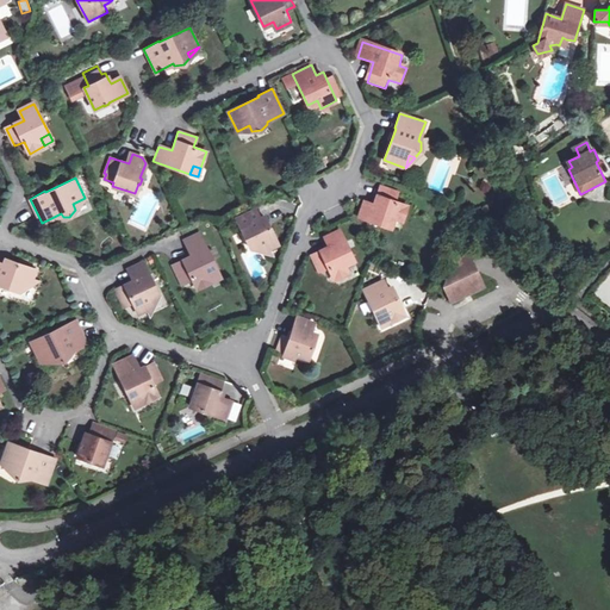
[(373,203),(365,200),(359,216),(391,228),(393,218),(402,221),(408,205),(396,200),(399,191),(380,185),(373,203)]
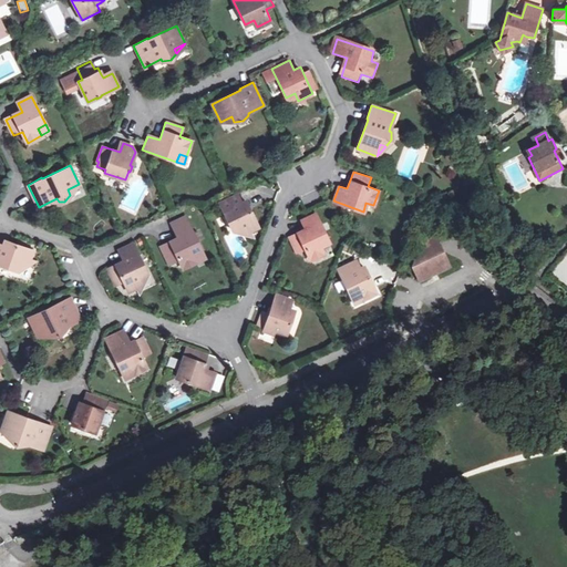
[(68,189),(70,195),(79,184),(68,189)]
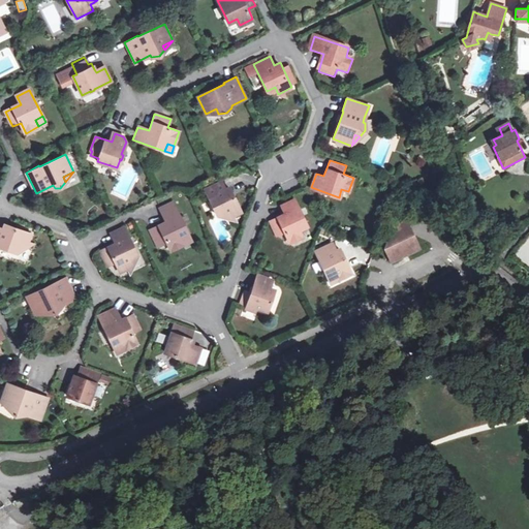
[(225,214),(228,219),(234,217),(241,213),(228,188),(224,190),(221,183),(206,190),(218,217),(225,214)]
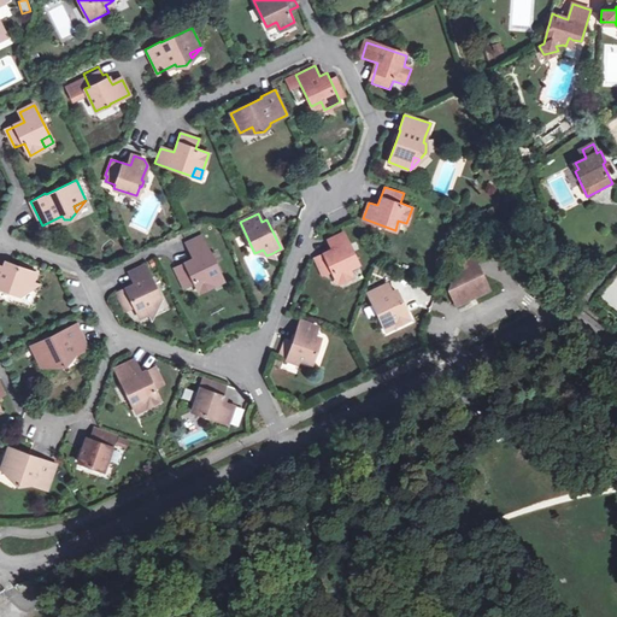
[(328,240),(331,250),(313,258),(323,276),(331,272),(338,283),(352,276),(348,269),(358,263),(344,233),(328,240)]
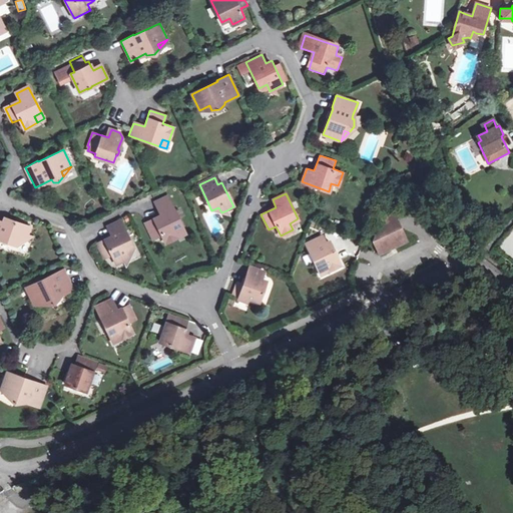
[(166,242),(178,236),(175,231),(182,227),(167,196),(155,202),(161,215),(146,222),(154,238),(162,234),(166,242)]
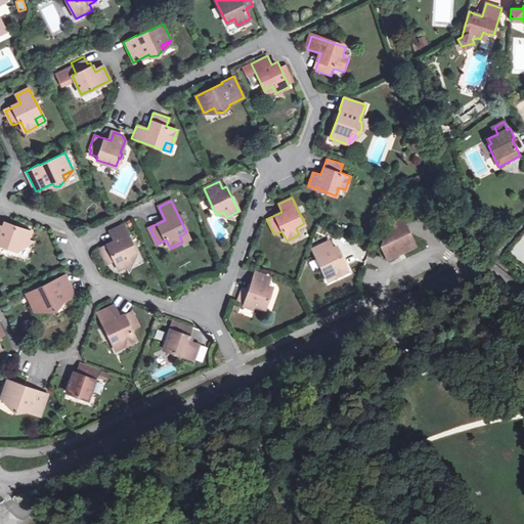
[(401,217),(387,225),(382,245),(388,257),(415,243),(401,217)]
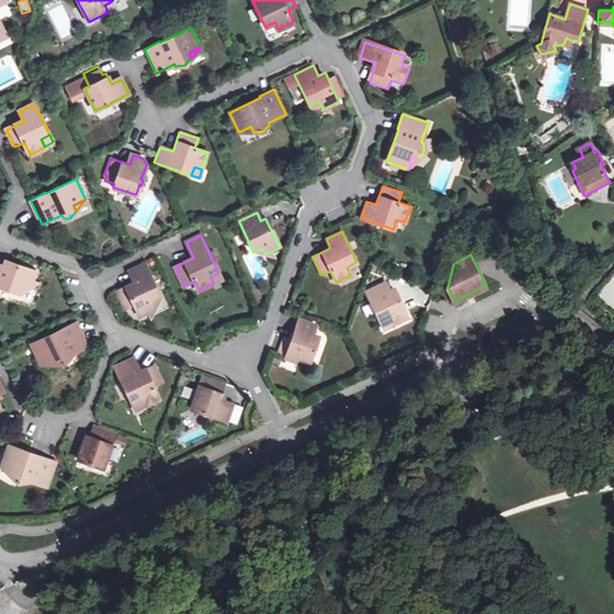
[(22,286),(29,289),(31,281),(34,272),(5,262),(2,268),(0,266),(0,288),(18,295),(22,286)]
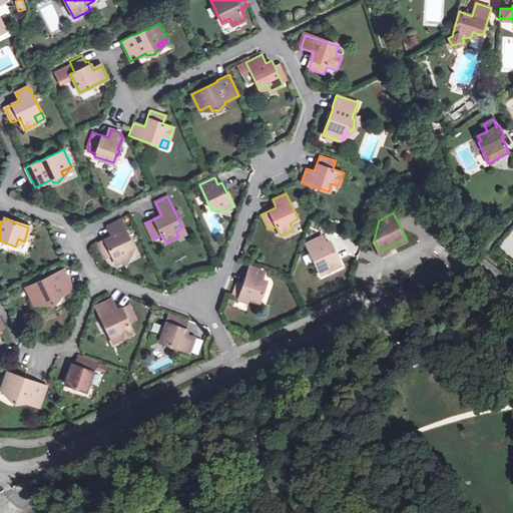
[(117,265),(123,262),(129,259),(127,252),(133,248),(120,221),(108,227),(112,237),(98,244),(105,259),(112,255),(117,265)]
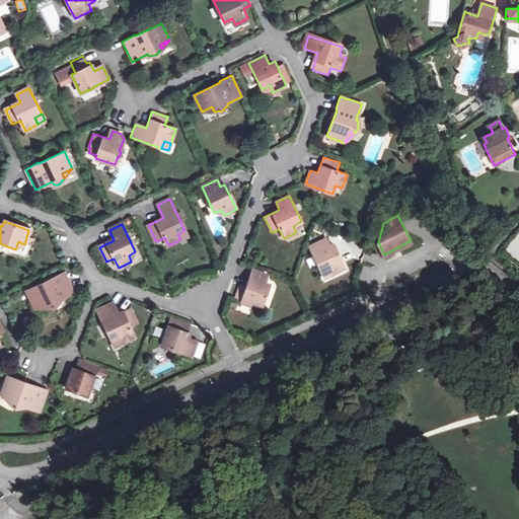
[(177,234),(180,239),(188,236),(184,230),(177,234)]
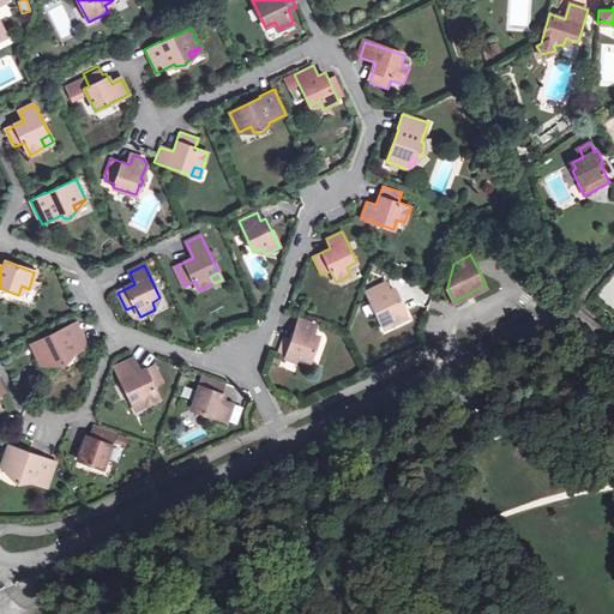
[(365,292),(380,320),(389,317),(392,324),(407,315),(392,288),(387,290),(383,282),(365,292)]
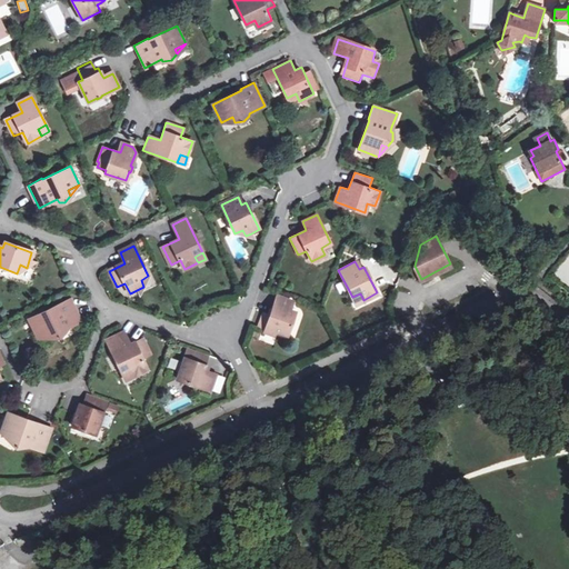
[(360,293),(352,297),(356,303),(363,300),(360,293)]
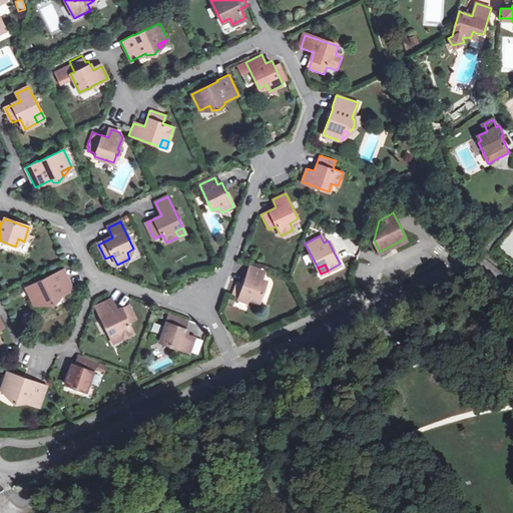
[(26,288),(35,305),(44,300),(46,304),(53,304),(61,295),(73,289),(63,269),(51,275),(52,276),(26,288)]
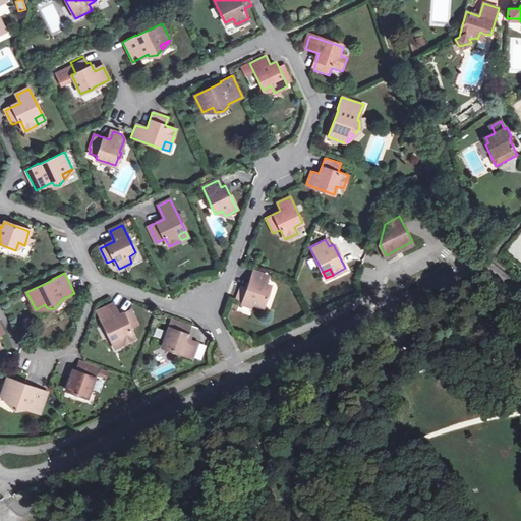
[(266,285),(268,277),(253,273),(247,292),(244,300),(242,304),(251,307),(252,304),(264,308),(267,299),(268,299),(269,295),(268,295),(271,286),(266,285)]
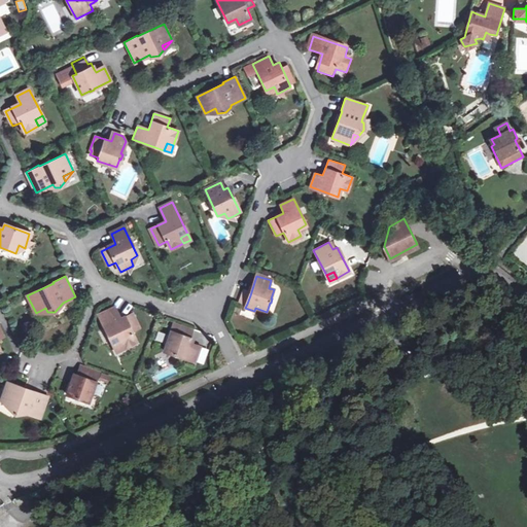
[(247,304),(250,295),(243,293),(241,302),(247,304)]
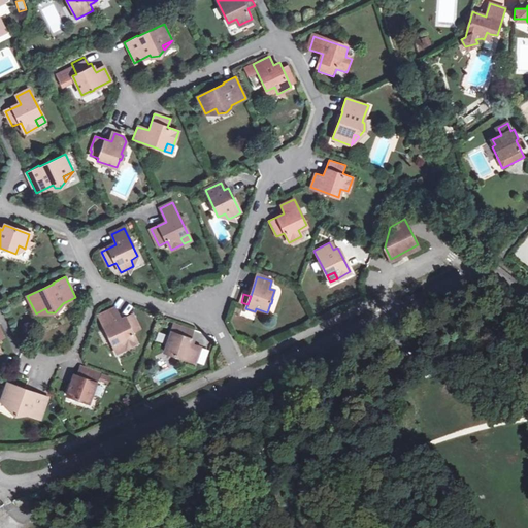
[(100,315),(116,345),(123,342),(126,349),(138,341),(133,332),(140,328),(132,312),(122,319),(118,320),(117,317),(120,316),(116,306),(100,315)]
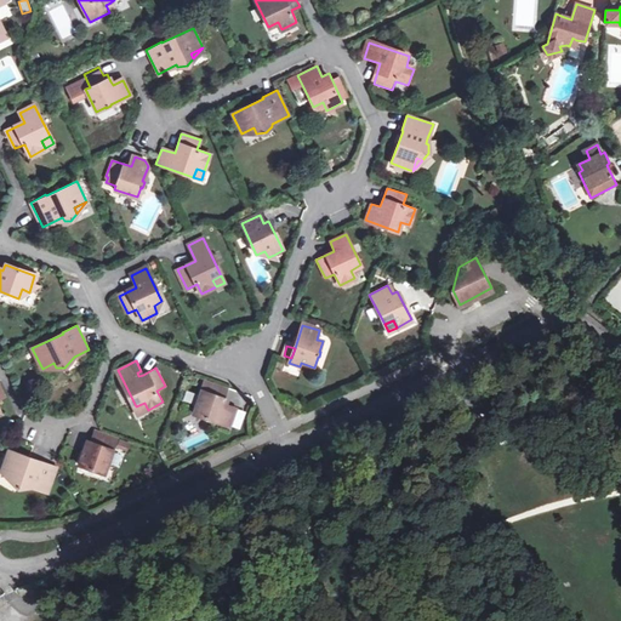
[(229,427),(235,412),(224,409),(226,406),(227,400),(223,400),(227,391),(205,382),(194,415),(229,427)]
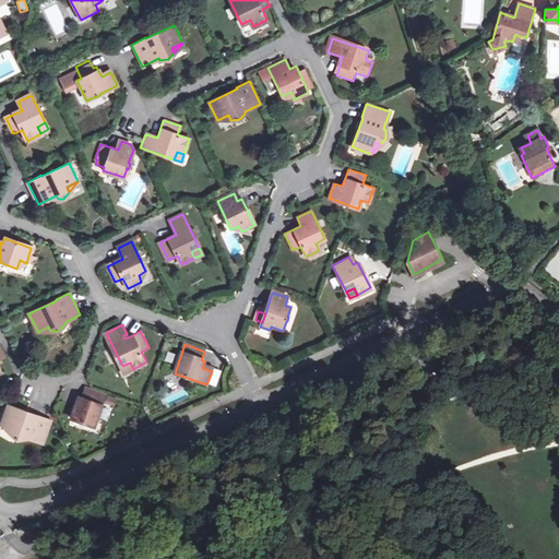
[(130,363),(122,366),(126,372),(133,369),(130,363)]
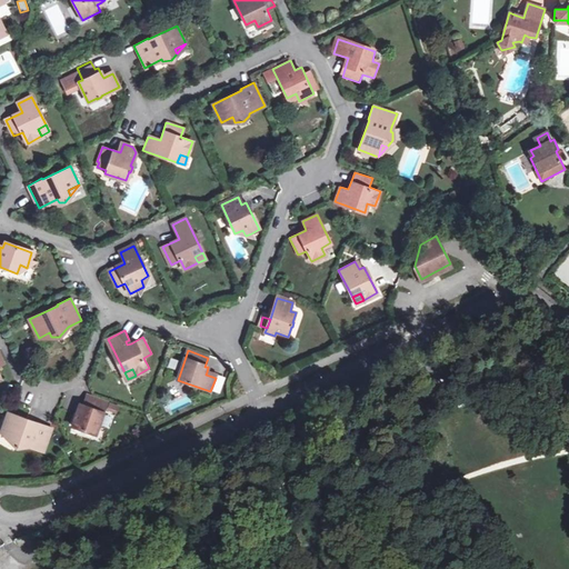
[(83,407),(80,406),(72,428),(81,431),(80,432),(85,433),(86,432),(95,436),(106,403),(87,397),(83,407)]
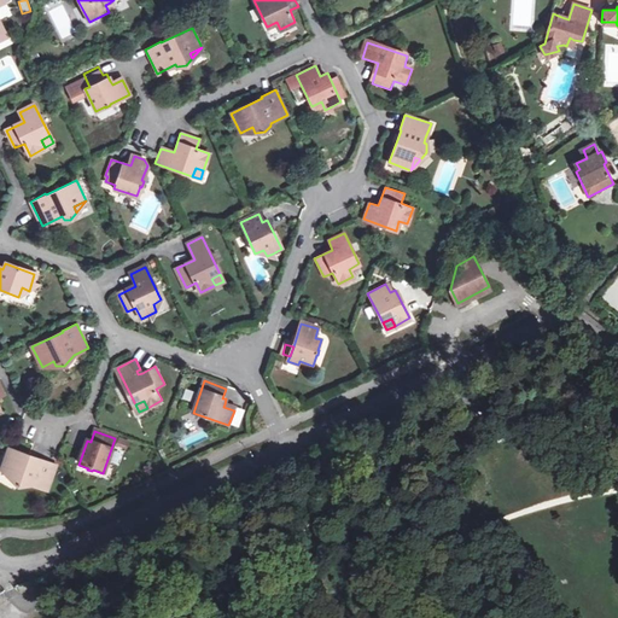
[(45,456),(11,445),(4,467),(22,483),(35,482),(51,488),(60,461),(45,456)]
